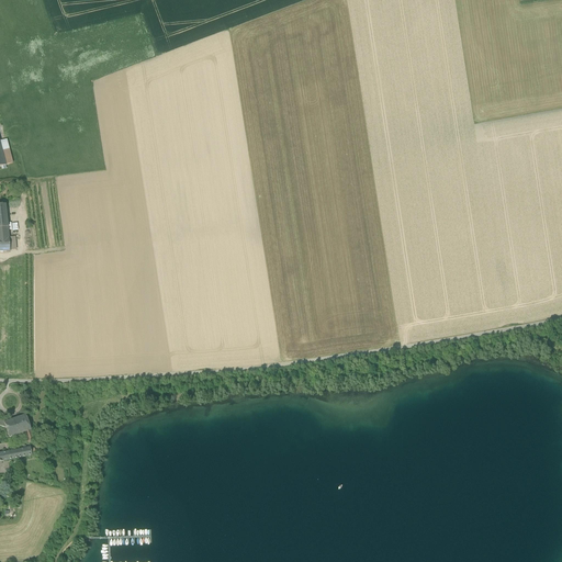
[(561,103),(561,102),(561,52),(552,54),(561,103)]
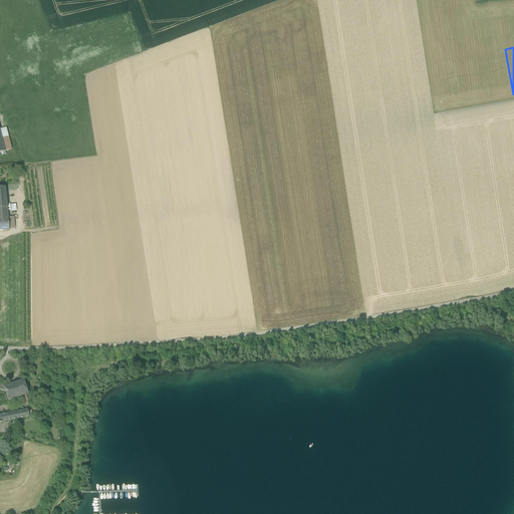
[(0,129),(0,131),(5,151),(12,150),(6,127),(0,129)]
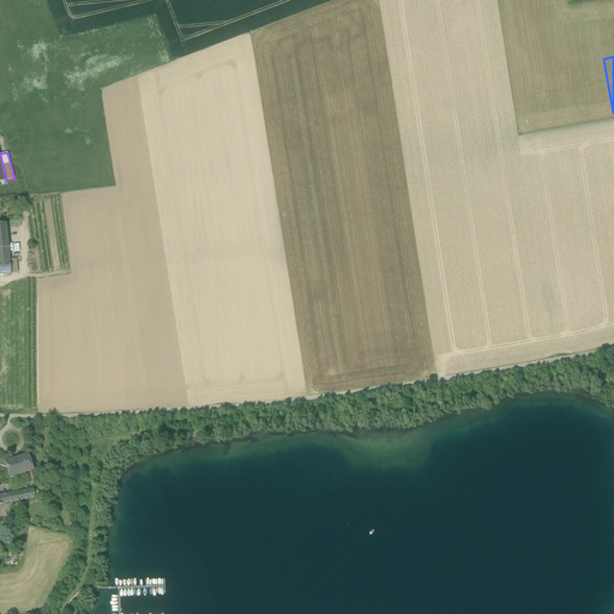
[(11,259),(10,248),(0,250),(0,262),(2,275),(12,275),(12,274),(11,259)]
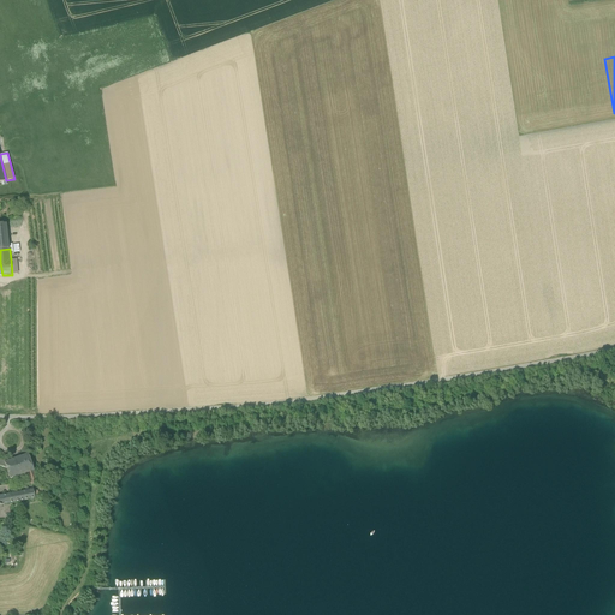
[(18,458),(13,459),(15,464),(17,463),(22,475),(28,472),(34,471),(29,454),(18,458)]
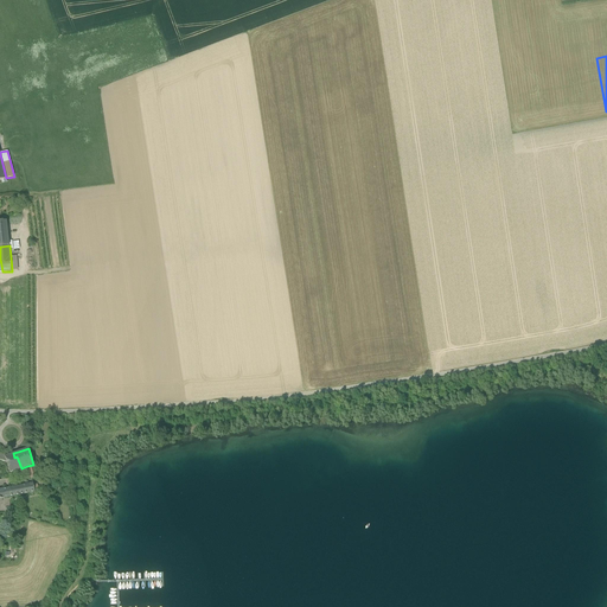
[(11,472),(21,468),(17,457),(14,458),(13,453),(5,457),(7,462),(11,472)]
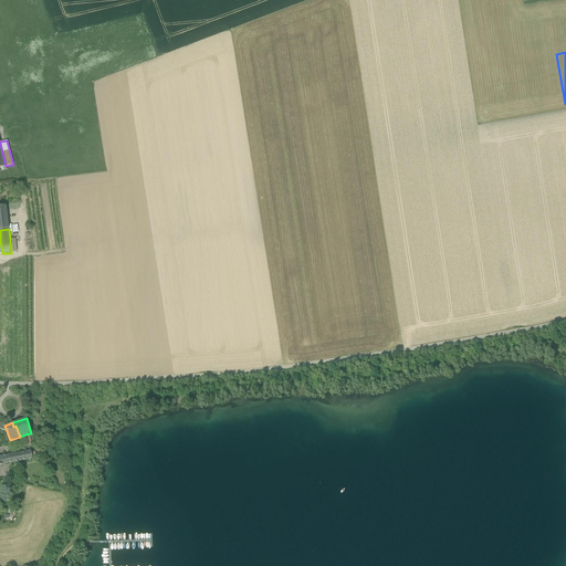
[(31,451),(20,453),(22,460),(32,459),(32,457),(31,452),(31,451)]
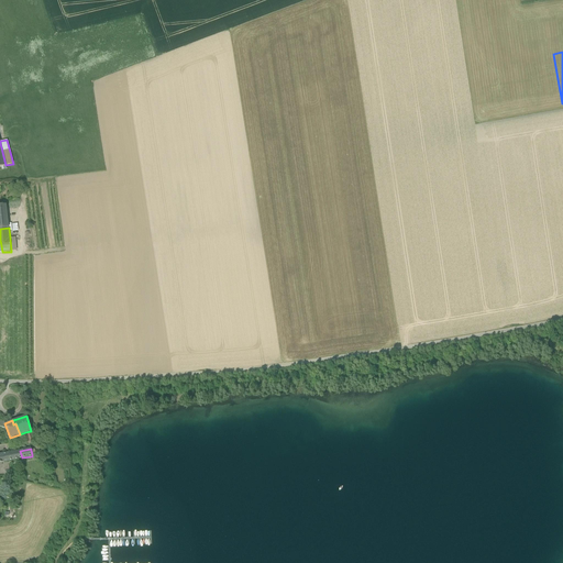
[(15,451),(3,454),(4,461),(18,459),(15,451)]
